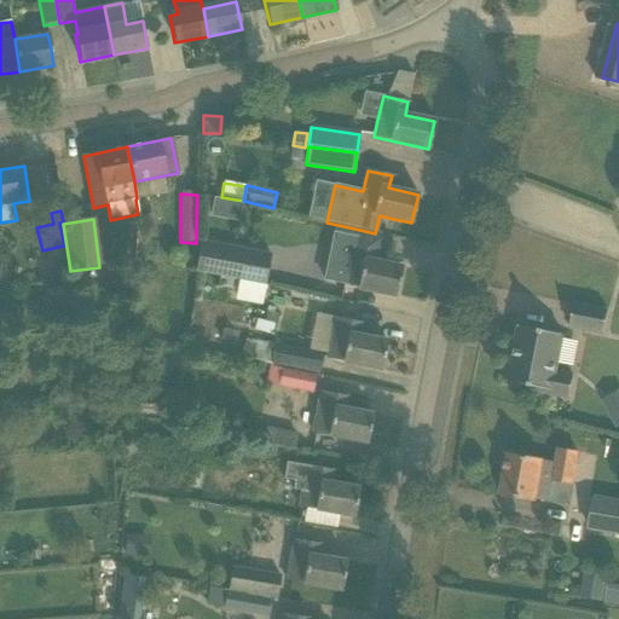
[(328,256),(323,281),(395,296),(401,268),(376,262),(377,255),(380,255),(383,237),(334,226),(331,235),(352,239),(347,261),(328,256)]
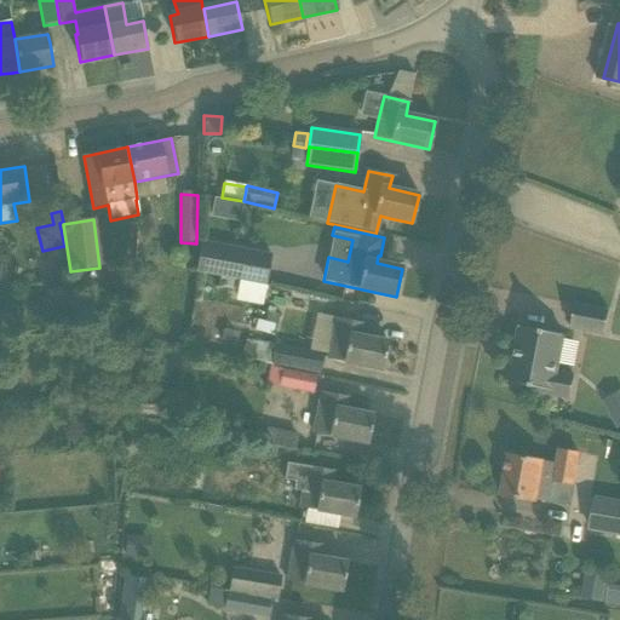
[(195,274),(264,288),(270,256),(216,246),(201,242),(195,274)]
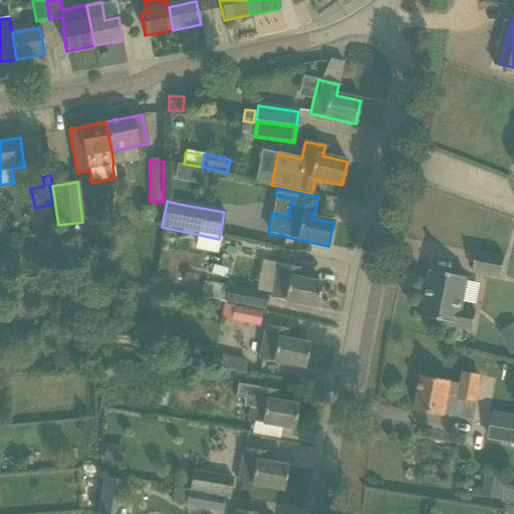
[(473,271),(501,276),(505,258),(477,253),(473,271)]
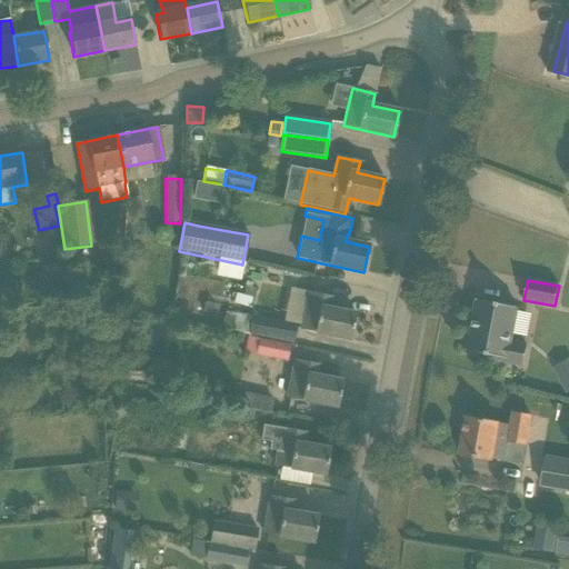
[(16,287),(15,299),(31,301),(32,290),(16,287)]
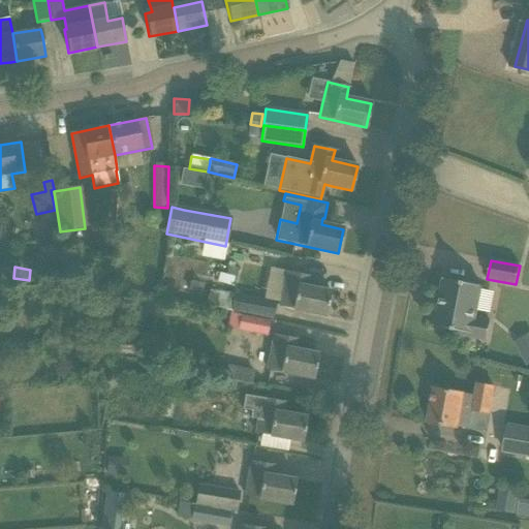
[(51,268),(47,276),(56,280),(59,271),(51,268)]
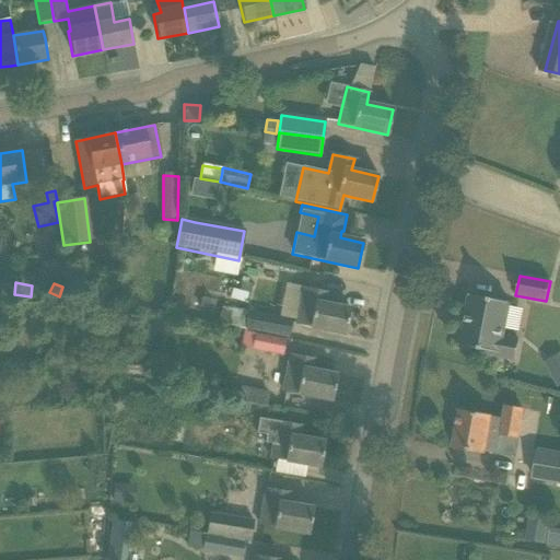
[(295,318),(294,325),(345,335),(350,308),(324,304),(326,292),(302,288),(295,318)]
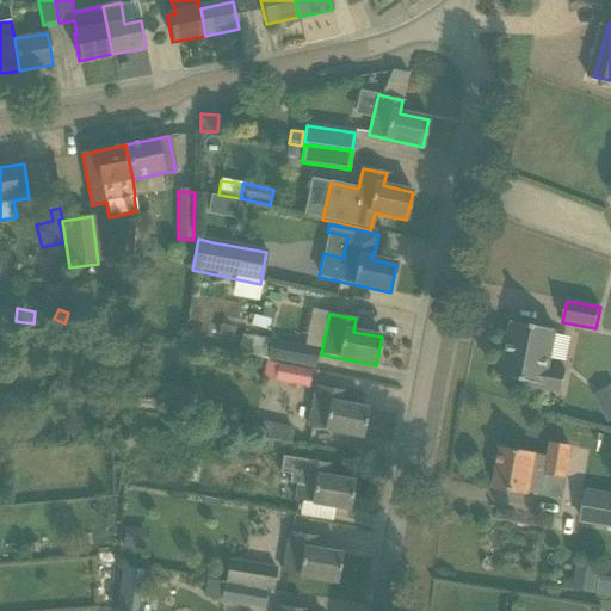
[(522,384),(562,393),(566,371),(549,368),(556,331),(512,322),(501,377),(522,381),(522,384)]
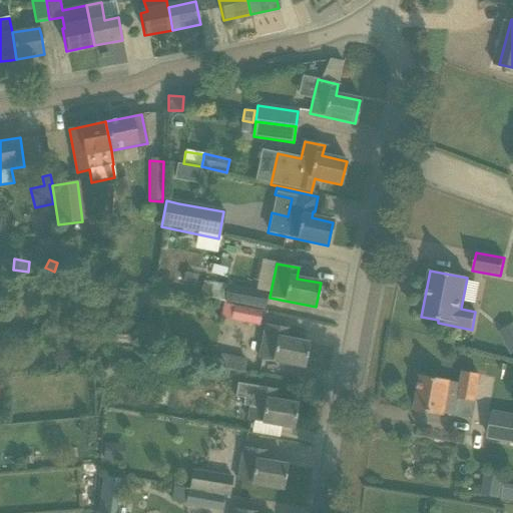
[(183,273),(181,282),(190,284),(192,275),(183,273)]
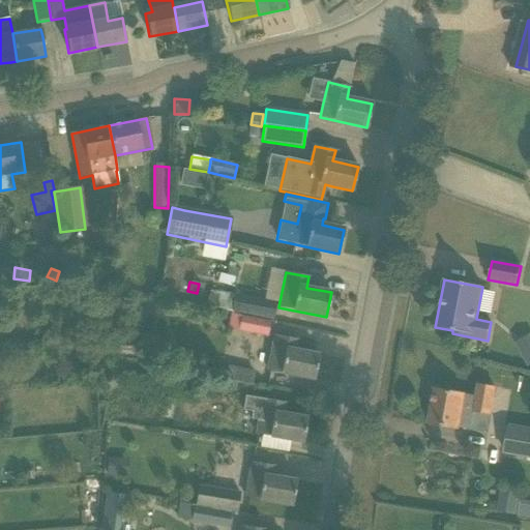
[(235,293),(231,312),(274,319),(276,306),(277,301),(264,299),(257,297),(235,293)]
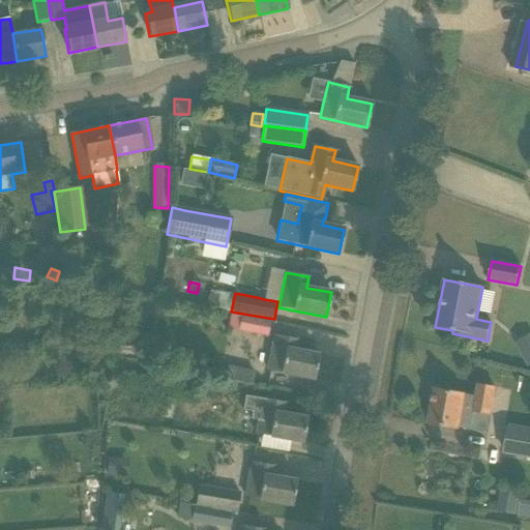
[(143,297),(140,311),(150,313),(153,299),(143,297)]
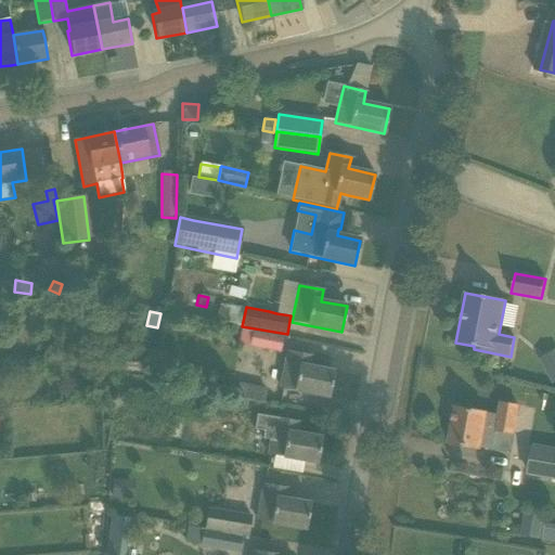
[(240,344),(280,353),(283,338),(242,331),(240,344)]
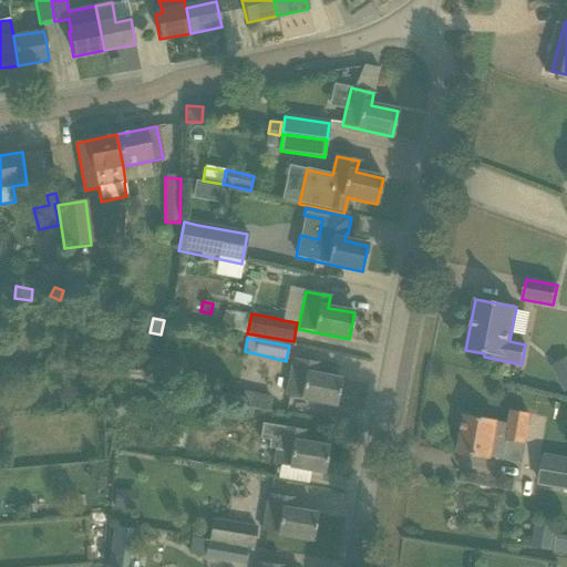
[(566,358),(550,368),(550,370),(565,393),(566,391),(566,358)]
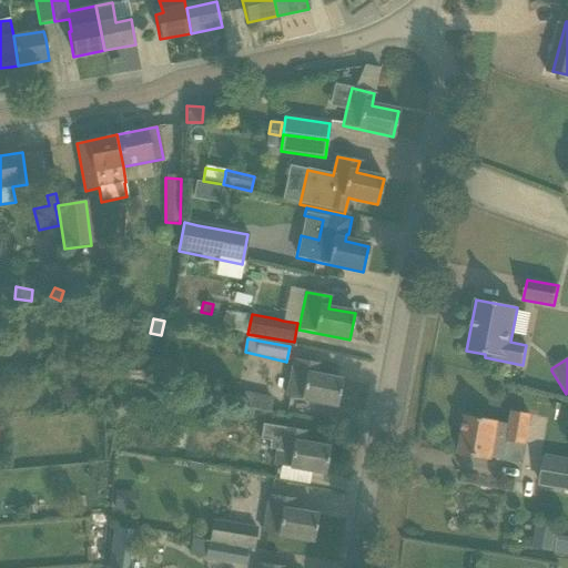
[(315,403),(336,406),(342,381),(314,375),(316,365),(292,359),(284,397),(315,403)]
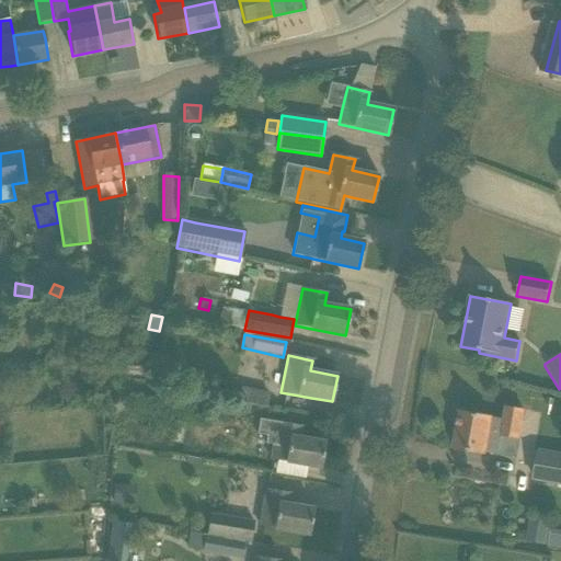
[(101,375),(92,375),(93,387),(102,386),(101,375)]
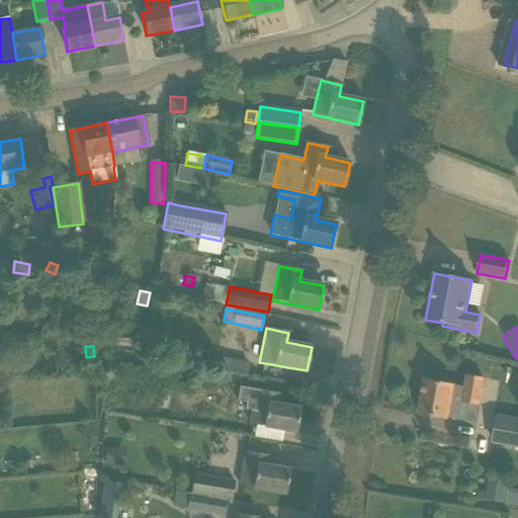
[(448,418),(468,421),(471,404),(479,405),(484,379),(468,376),(466,387),(425,380),(419,414),(447,419),(448,418)]
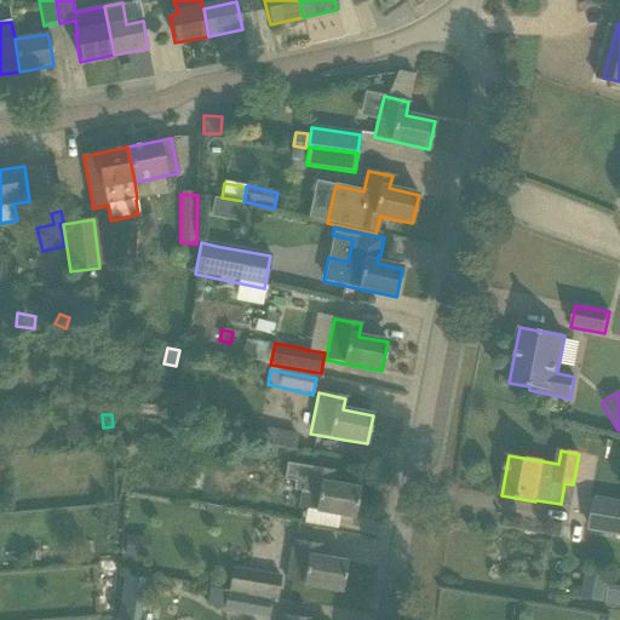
[(300,509),(354,518),(360,489),(331,483),(332,471),(308,468),(287,464),(283,481),(294,482),(293,492),(304,493),(300,509)]
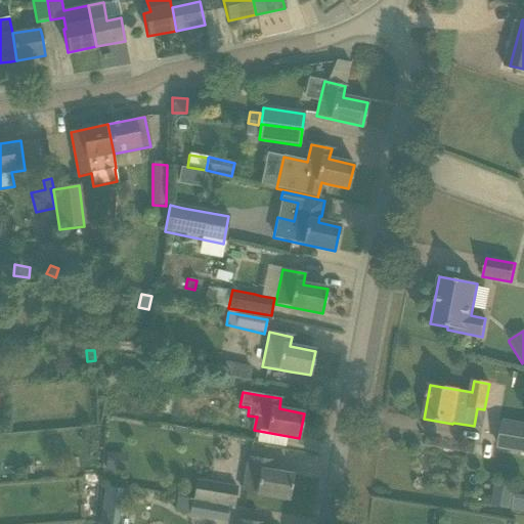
[(498,447),(523,451),(523,426),(503,423),(498,447)]
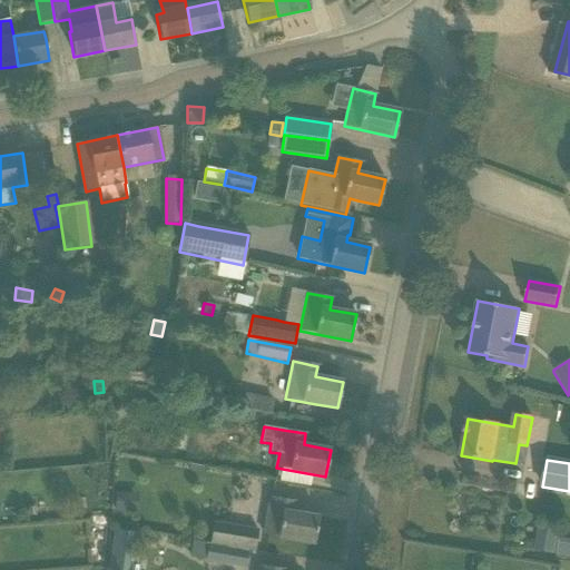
[(106,469),(89,470),(90,483),(107,482),(106,469)]
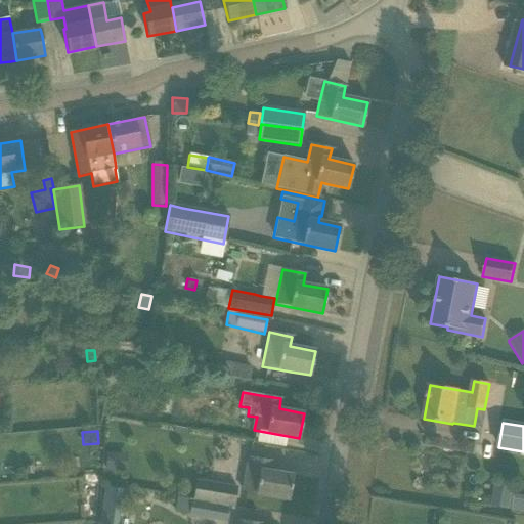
[(105,452),(105,471),(127,472),(127,453),(105,452)]
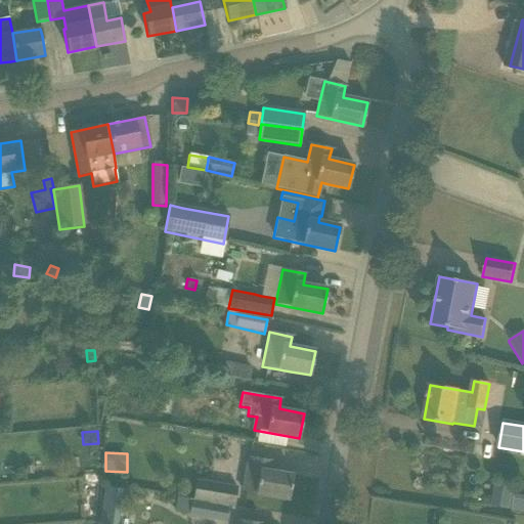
[(244,492),(289,499),(293,475),(268,471),(270,460),(250,456),(244,492)]
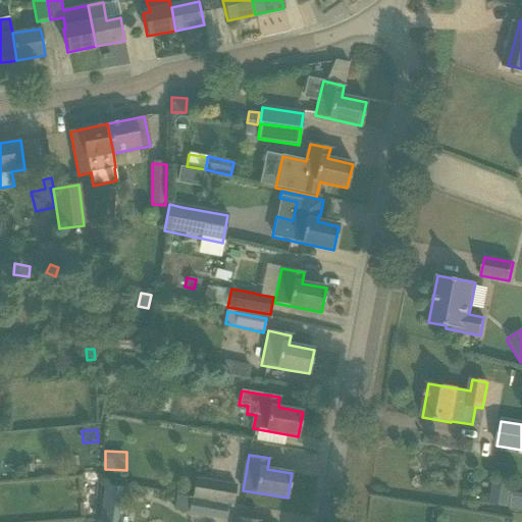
[(227,506),(231,507),(236,485),(196,478),(192,499),(227,506)]
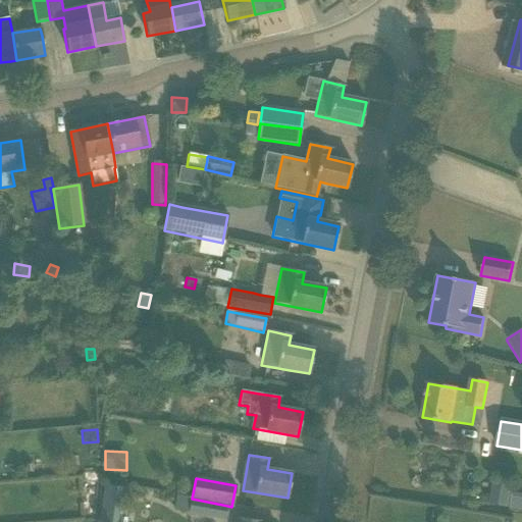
[(492,482),(488,504),(504,507),(508,508),(509,505),(512,485),(492,482)]
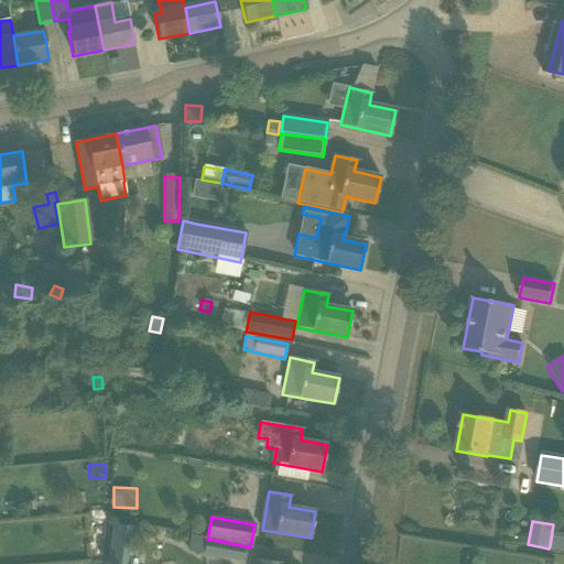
[(106,563),(126,563),(132,525),(114,523),(106,563)]
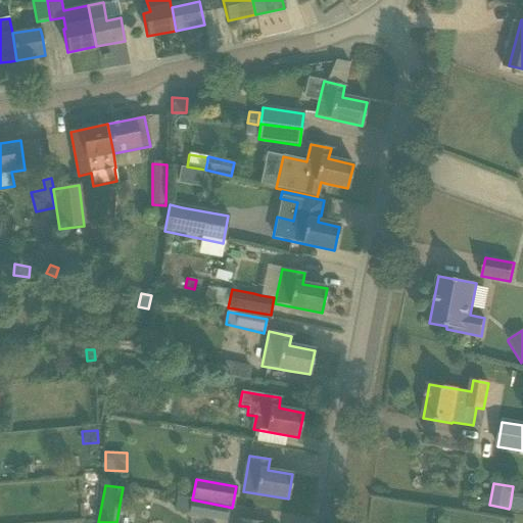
[(188,516),(225,522),(228,507),(192,500),(179,497),(177,512),(189,514),(188,516)]
